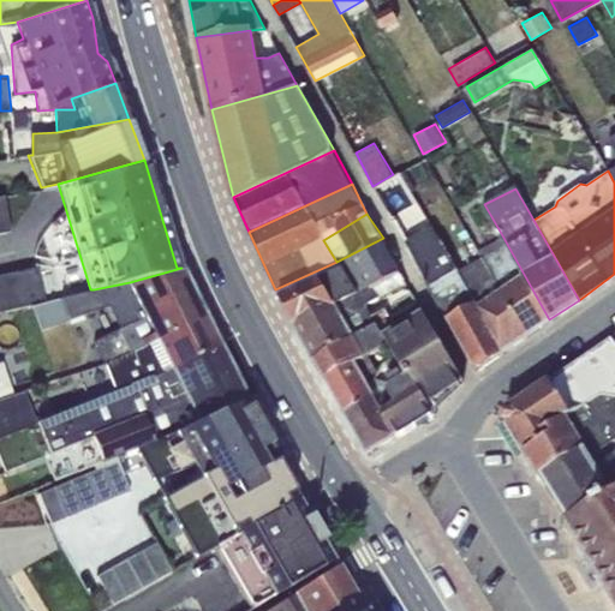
[(502,352),(457,271),(431,227),(405,241),(476,370),(502,352)]
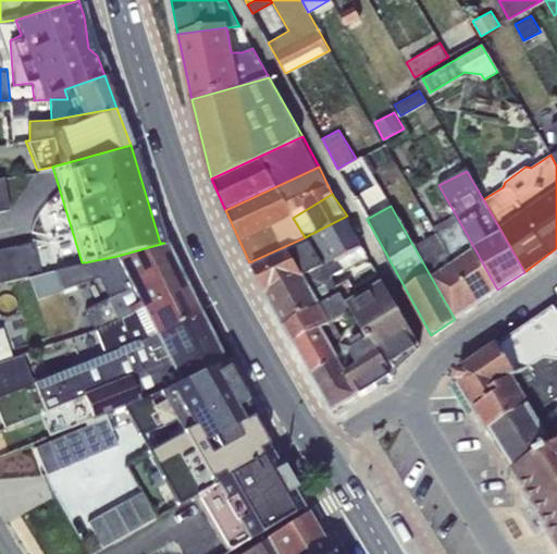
[(497,290),(455,213),(432,226),(436,234),(475,305),(497,290)]
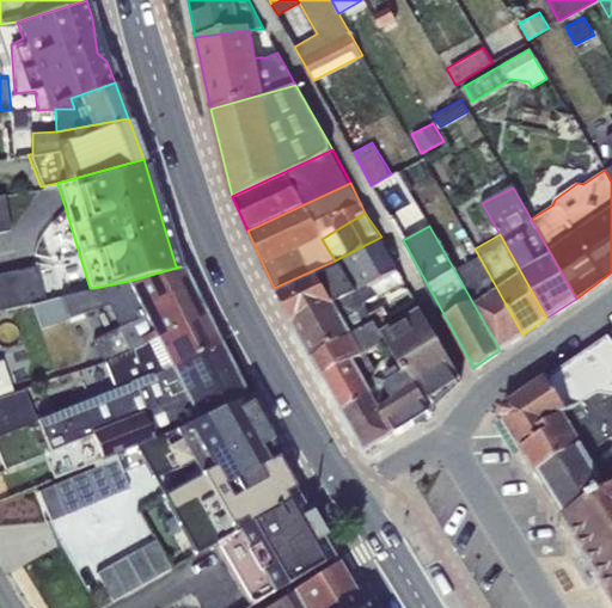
[(381,237),(335,260),(354,292),(361,304),(404,282),(381,237)]
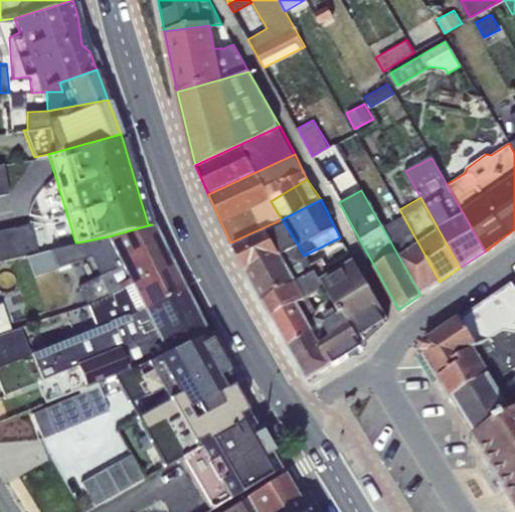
[(403,216),(382,227),(420,295),(440,282),(403,216)]
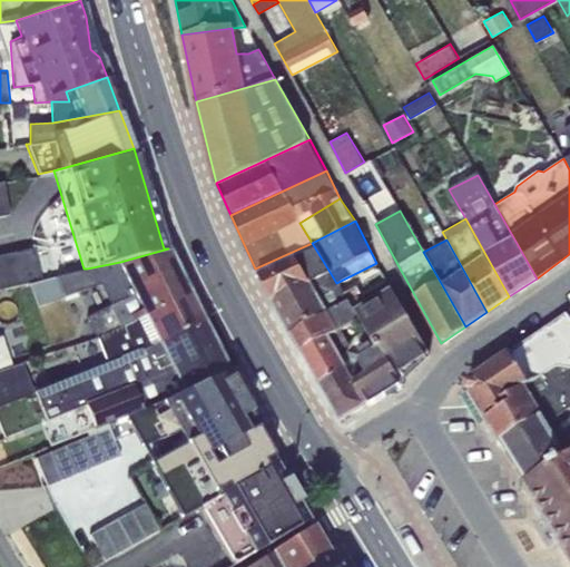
[(312,243),(255,269),(272,300),(330,272),(312,243)]
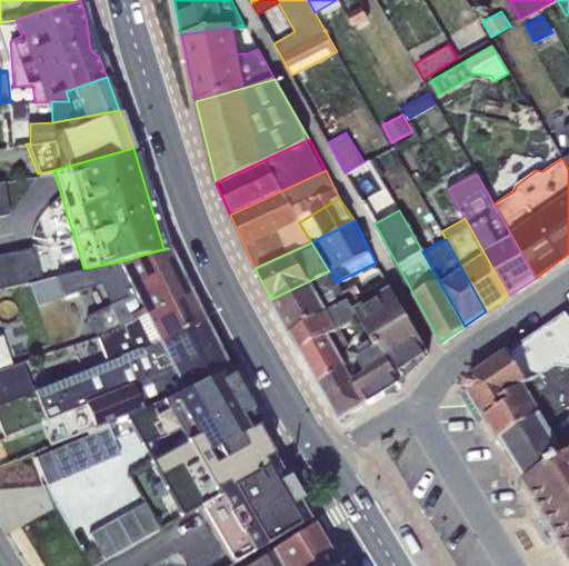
[(32,246),(0,252),(0,286),(40,278),(32,246)]
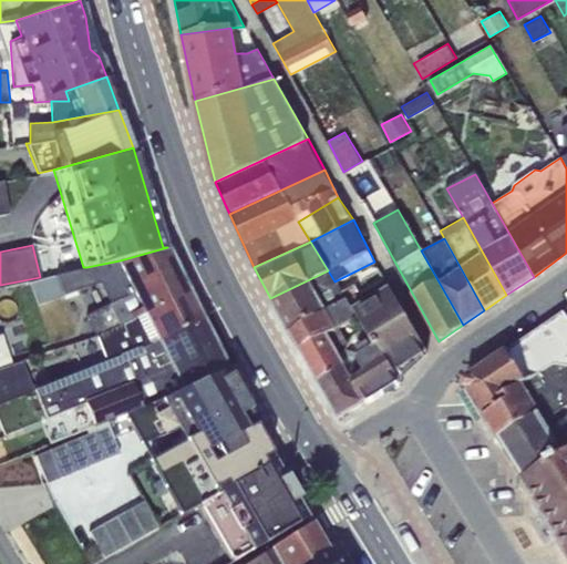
[(127,294),(110,301),(85,314),(94,334),(188,289),(167,247),(120,260),(131,284),(124,287),(127,294)]
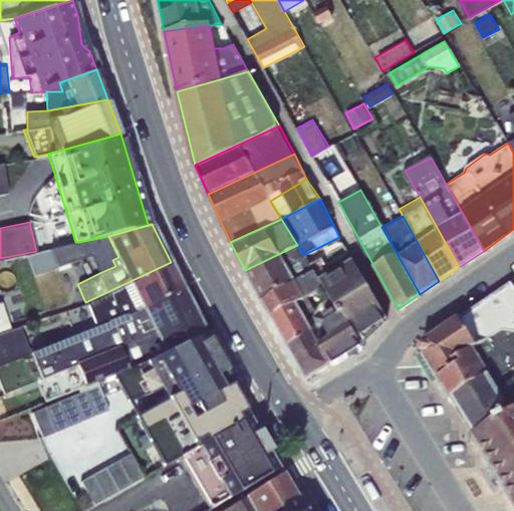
[(108,236),(78,242),(83,257),(91,255),(99,273),(115,266),(112,260),(118,257),(108,236)]
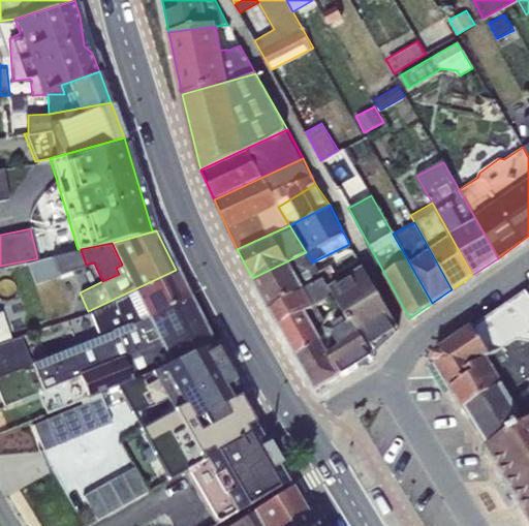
[(81,249),(78,249),(25,261),(32,282),(86,265),(81,249)]
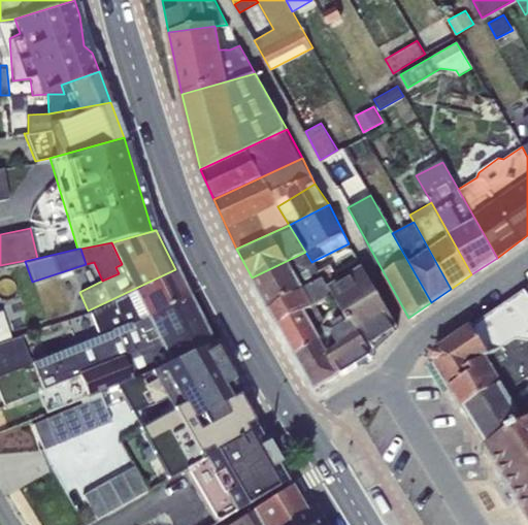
[(305,252),(252,277),(269,308),(334,271),(330,264),(317,272),(311,262),(305,252)]
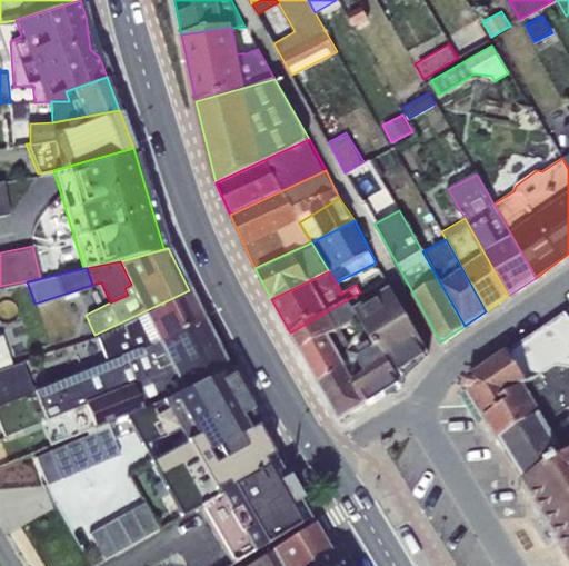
[(347,365),(343,367),(366,404),(371,400),(370,398),(379,393),(380,394),(401,381),(397,373),(428,351),(391,288),(368,301),(355,309),(358,316),(366,328),(355,335),(345,363),(347,365)]
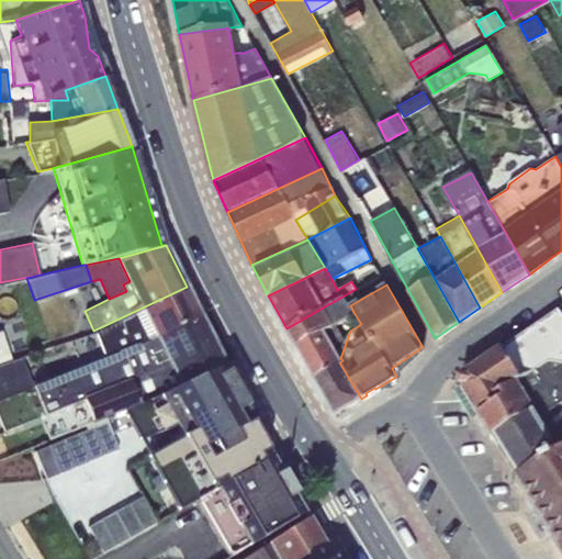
[(187,287),(93,331),(104,356),(200,313),(187,287)]
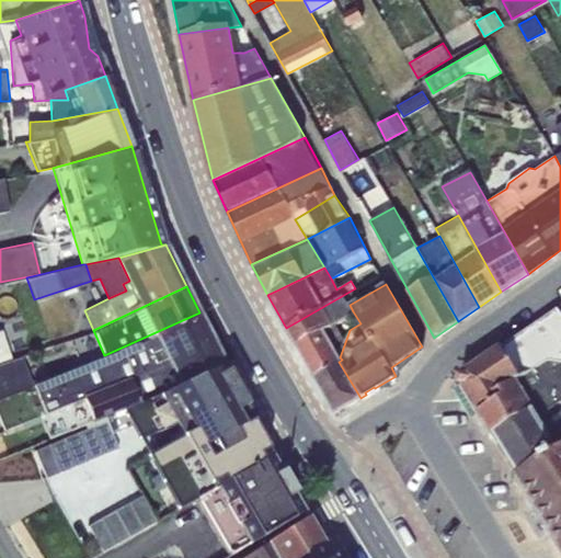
[(355,288),(286,328),(295,344),(334,322),(353,311),(350,305),(363,297),(356,286),(355,288)]
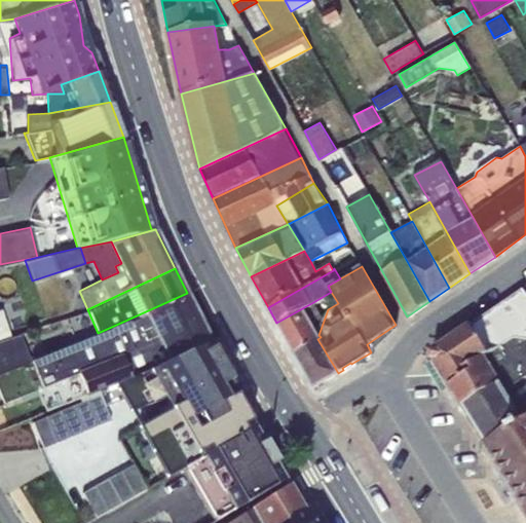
[(31,360),(0,372),(0,391),(4,402),(37,388),(45,408),(78,395),(113,380),(210,340),(187,293),(98,333),(31,360)]
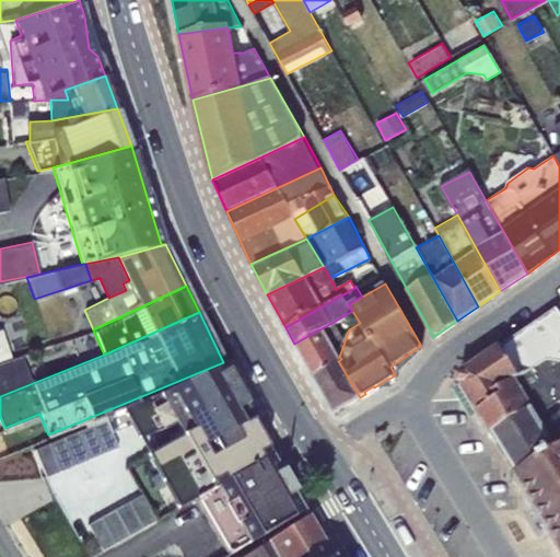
[(334,322),(294,344),(313,376),(338,361),(341,359),(339,357),(333,345),(343,338),(334,322)]
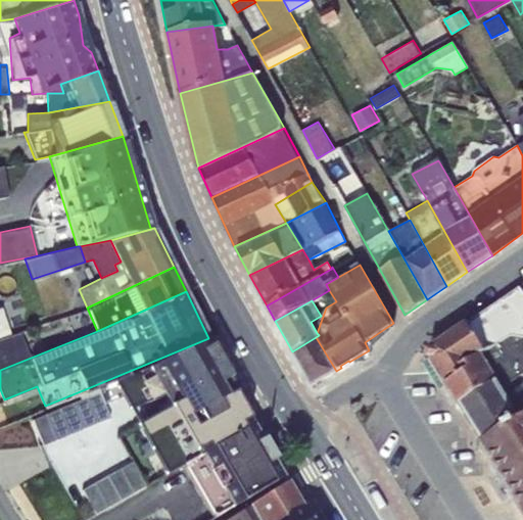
[(0,336),(10,333),(1,305),(0,305),(0,336)]
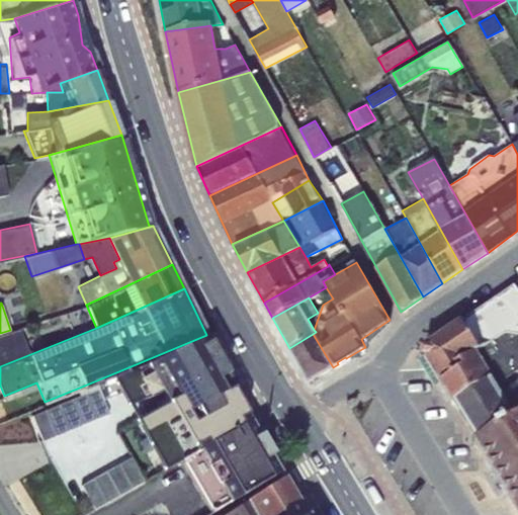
[(10,330),(0,333),(0,366),(30,354),(19,327),(10,330)]
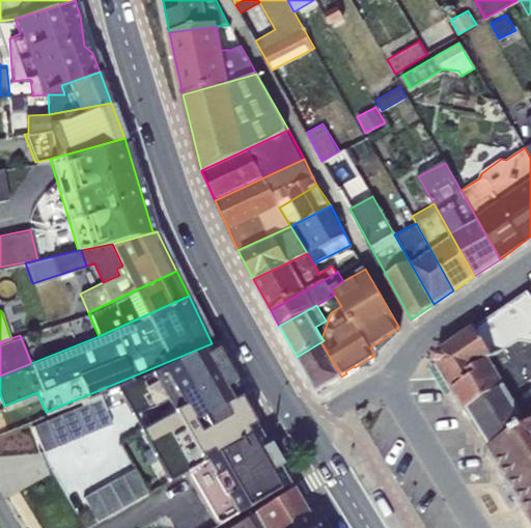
[(320,342),(297,357),(317,391),(341,377),(320,342)]
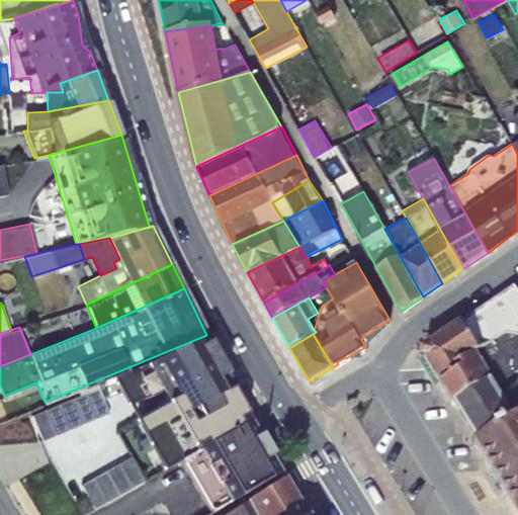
[(251,418),(206,335),(111,374),(120,391),(166,466),(180,458),(251,418)]
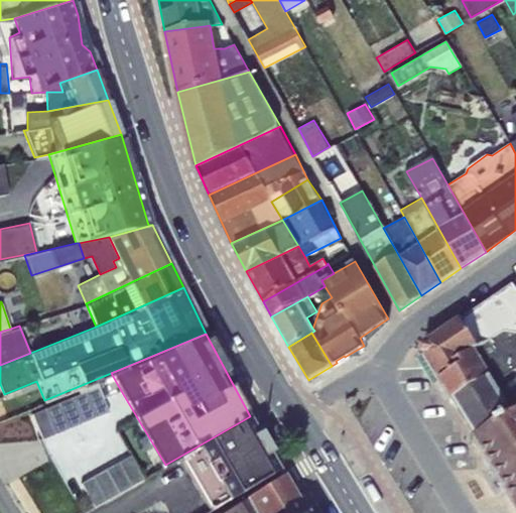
[(514,399),(515,397),(515,367),(500,380),(514,399)]
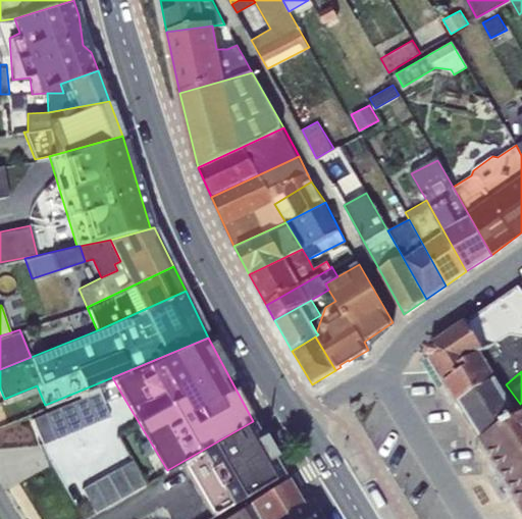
[(121,394),(112,377),(77,392),(81,397),(32,417),(43,444),(110,414),(105,402),(121,394)]
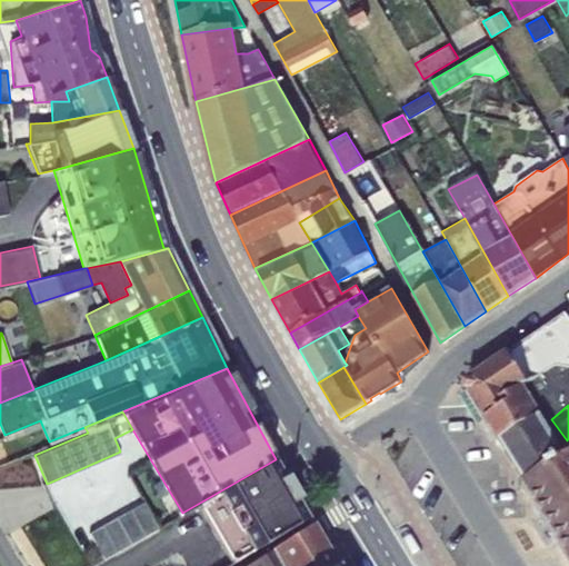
[(568,556),(568,455),(523,483),(538,506),(541,512),(548,523),(557,536),(568,556)]
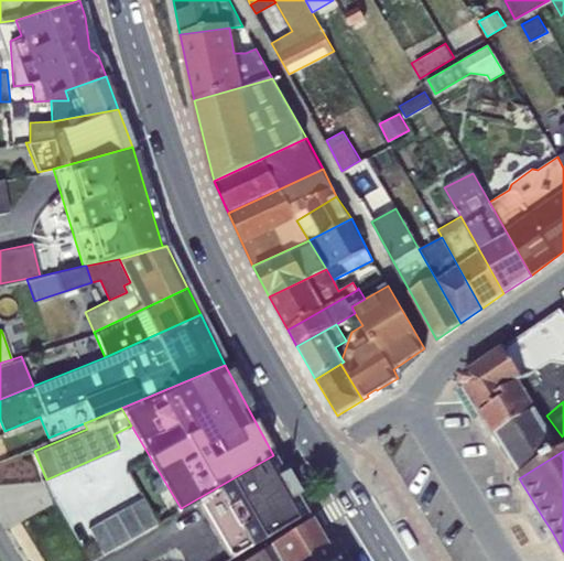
[(273,455),(196,499),(229,558),(306,513),(273,455)]
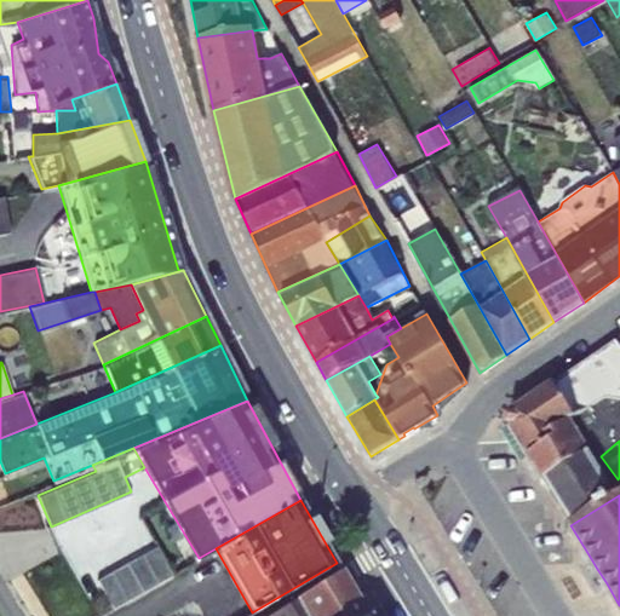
[(158,545),(97,579),(114,608),(173,573),(158,545)]
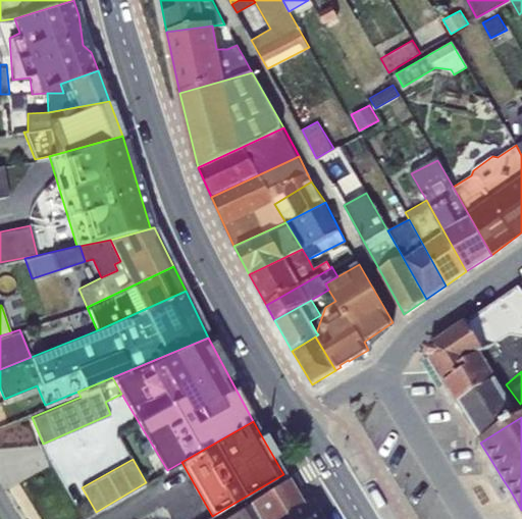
[(249,503),(222,518),(303,518),(308,517),(285,478),(249,502),(249,503)]
